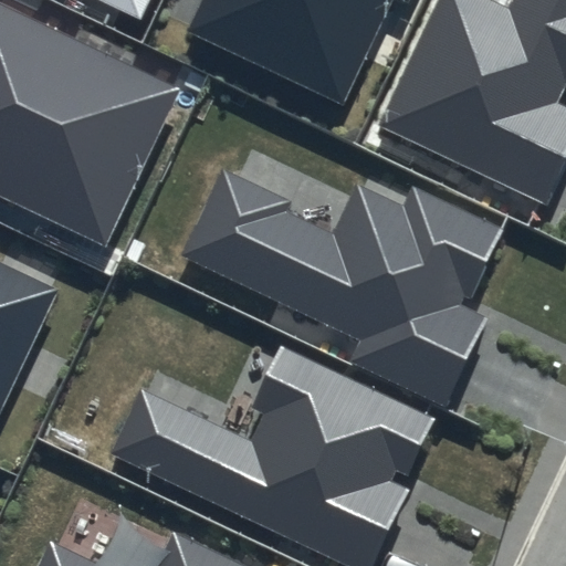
[(97,0),(140,20),(148,0),(97,0)]
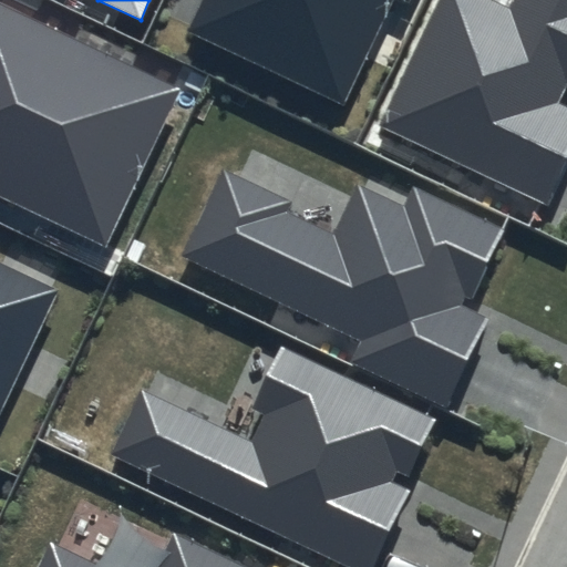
[(204,0),(188,32),(343,106),(394,0),(395,0),(411,8),(414,0),(204,0)]
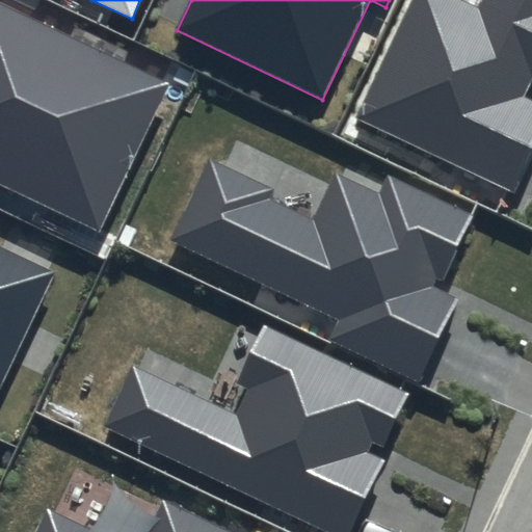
[(531,0),(483,0),(479,10),(457,0),(415,0),(360,117),(517,191),(531,160),(531,95),(528,94),(531,83),(531,0)]
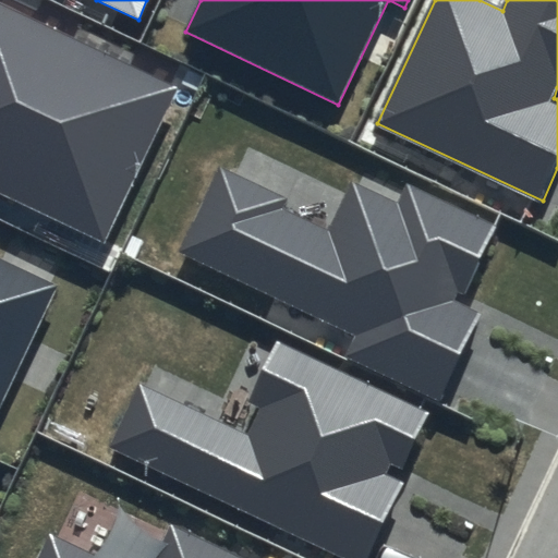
[(178,88),(0,4),(0,193),(104,242),(178,88)]
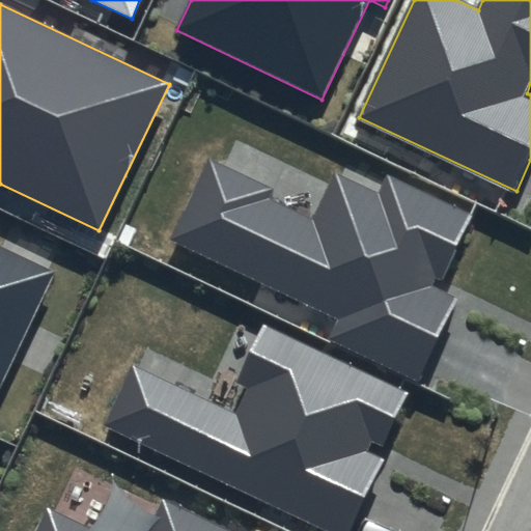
[(474,214),(388,175),(380,194),(334,173),(313,218),(270,198),(274,189),(205,158),(167,241),(340,319),(331,341),(418,381),(456,299),(439,290),(474,214)]
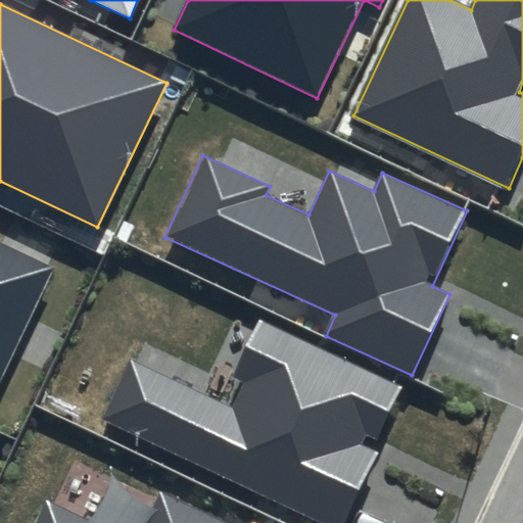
[(0,381),(54,269),(0,242),(0,381)]
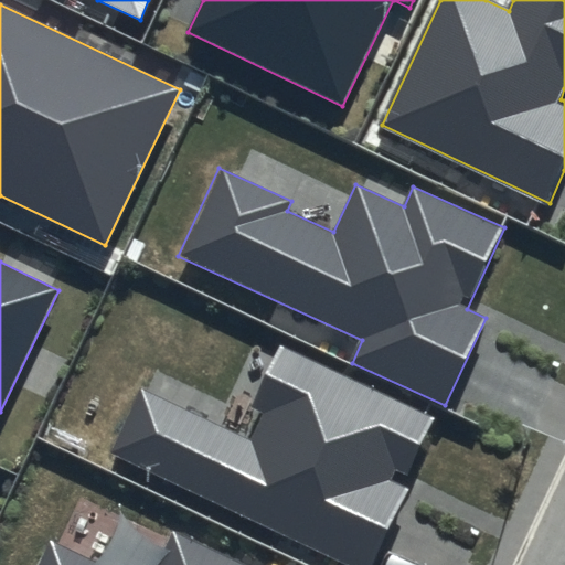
[(436,415),(284,343),(253,408),(264,413),(251,439),(140,387),(109,454),(344,564),(372,564),(409,489),(402,486),(436,415)]
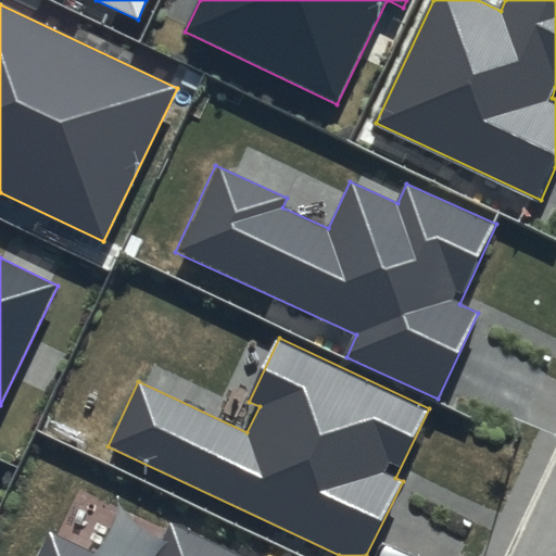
[(243,555),(171,521),(154,555),(101,555),(50,532),(38,555),(243,555)]
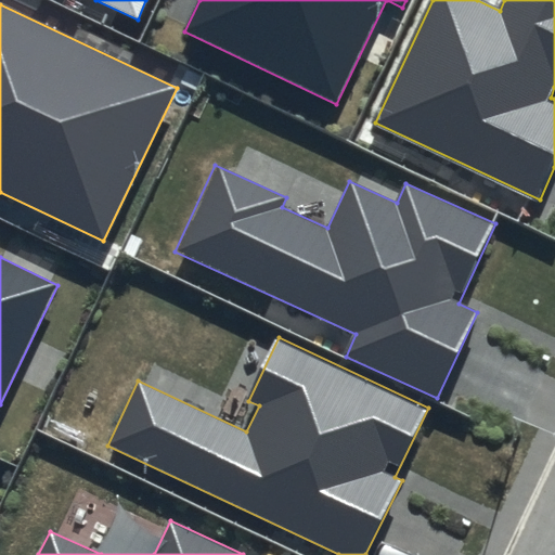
All buildings are outlined.
